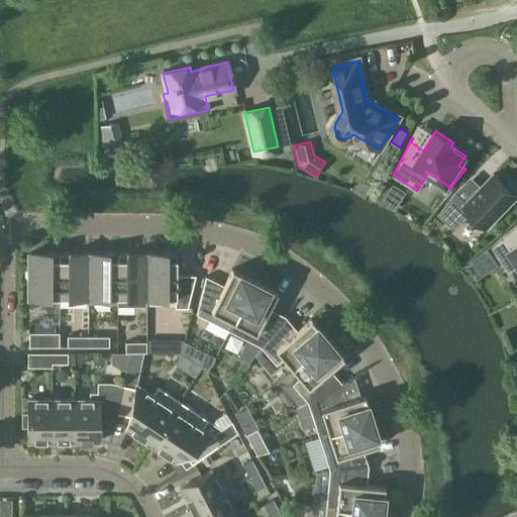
[(455,193),(439,213),(454,228),(471,212),(487,228),(516,197),(516,196),(515,195),(516,193),(516,191),(508,183),(506,185),(494,174),(466,202),(455,193)]
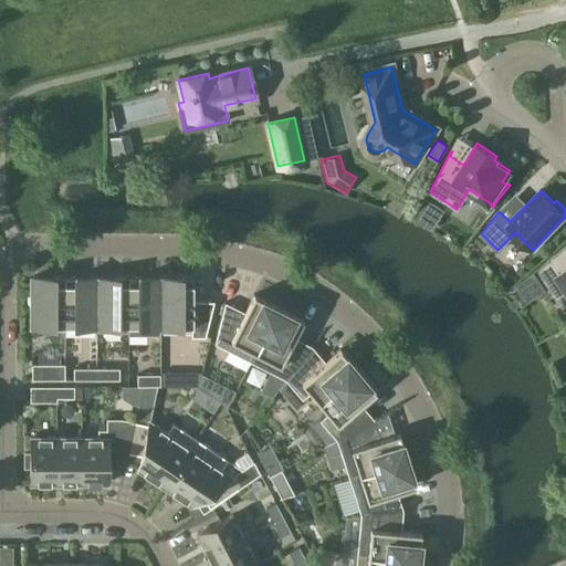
[(565,253),(564,251),(565,249),(565,248),(538,271),(556,297),(565,291),(565,253)]
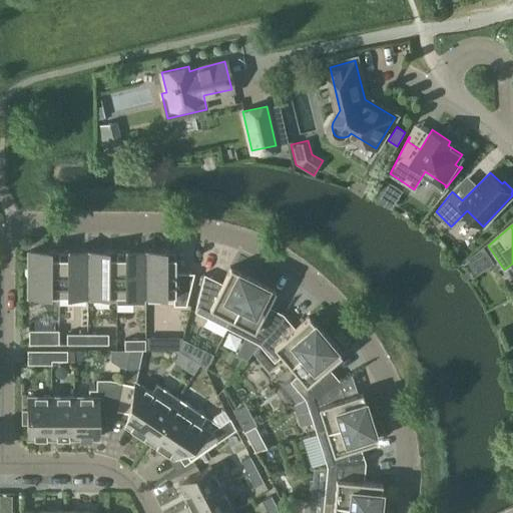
[(58,296),(58,250),(45,250),(29,250),(29,295),(46,295),(46,296),(58,296)]
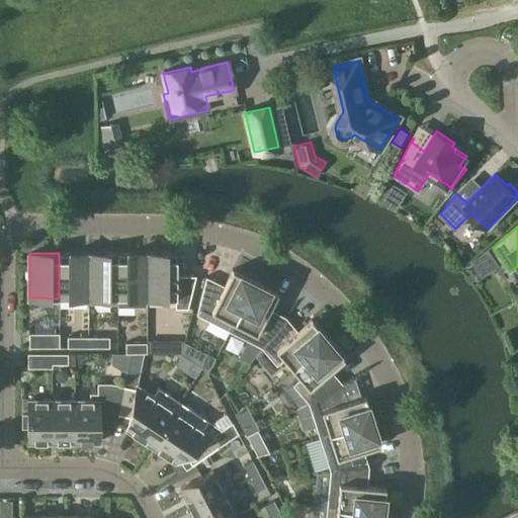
[(88,297),(88,253),(72,253),(59,253),(59,298),(71,298),(71,297),(88,297)]
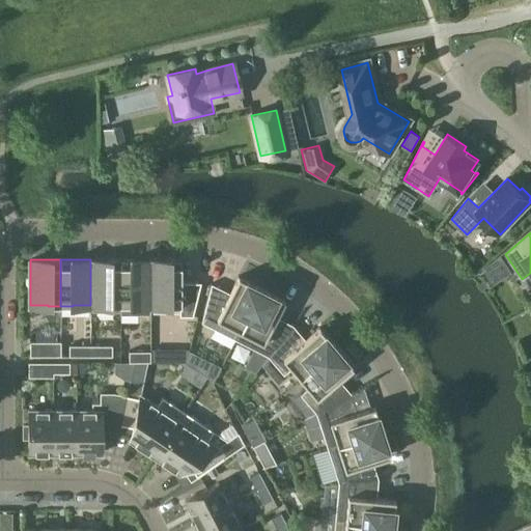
[(108,306),(120,306),(120,259),(107,259),(90,259),(90,305),(108,306)]
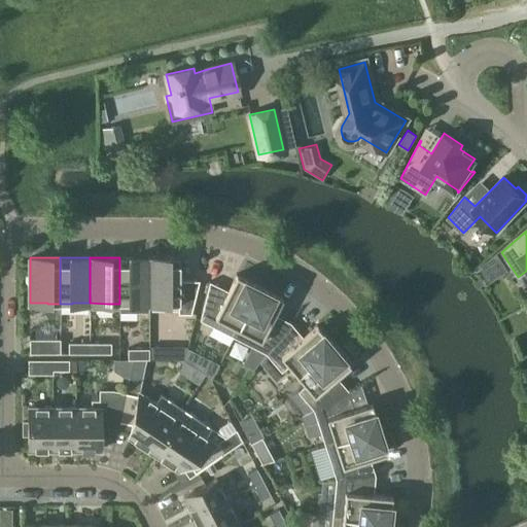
[(132,304),(135,304),(136,312),(149,312),(149,304),(149,258),(133,258),(133,257),(119,257),(119,304),(132,304)]
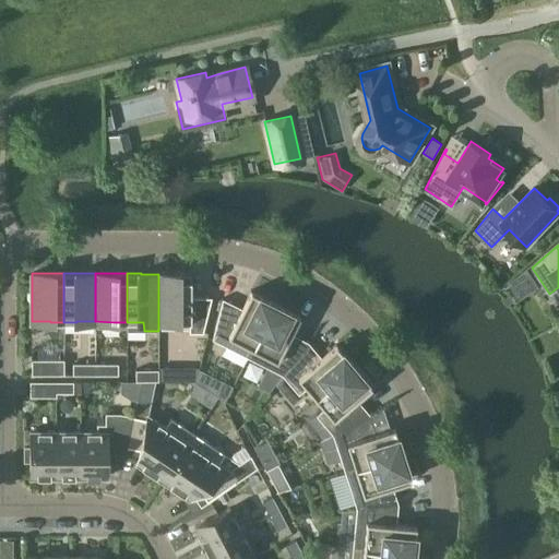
[(190,297),(190,273),(175,273),(175,274),(158,274),(158,322),(176,322),(187,322),(187,333),(200,333),(211,298),(211,297),(190,297)]
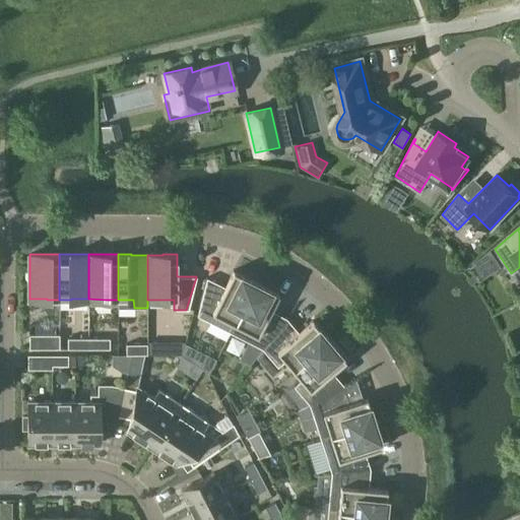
[(230,332),(256,281),(233,270),(224,286),(207,278),(206,278),(197,316),(230,332)]
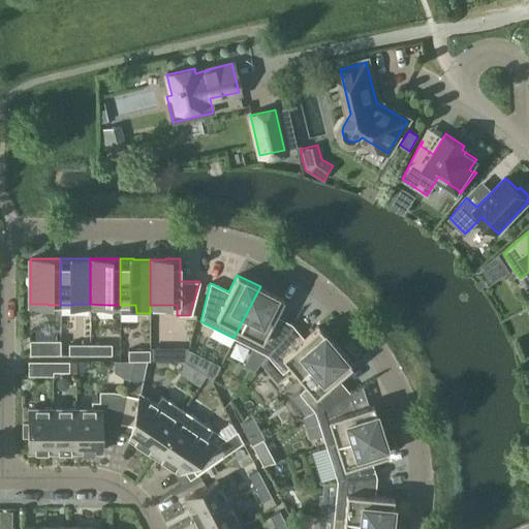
[(267,354),(291,323),(275,315),(283,299),(260,286),(234,338),(267,354)]
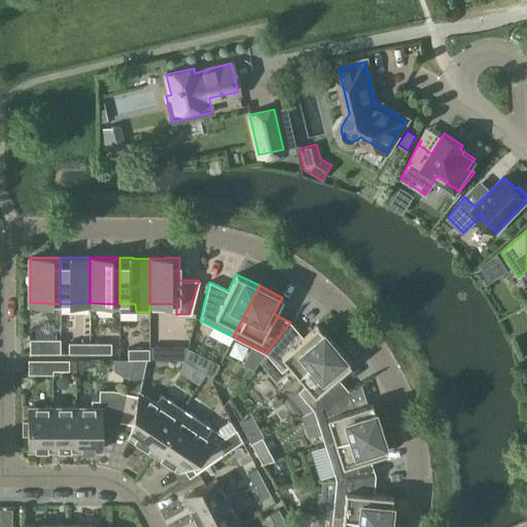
[(297,375),(334,344),(316,324),(303,337),(290,323),(290,322),(266,353),(281,372),(289,365),(297,375)]
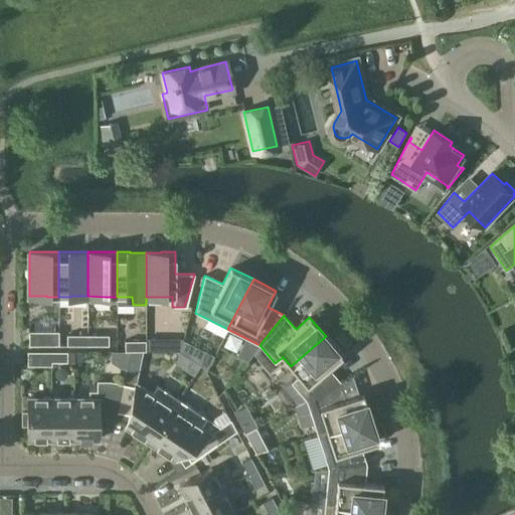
[(58,331),(28,331),(28,345),(58,345),(58,331)]
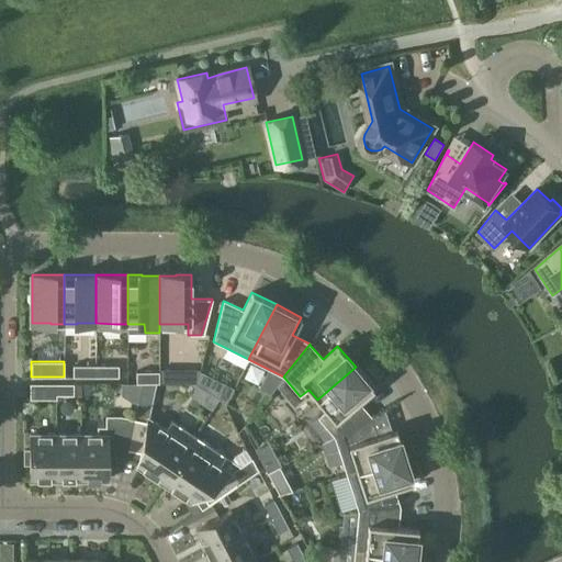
[(96,377),(96,366),(72,366),(72,377),(96,377)]
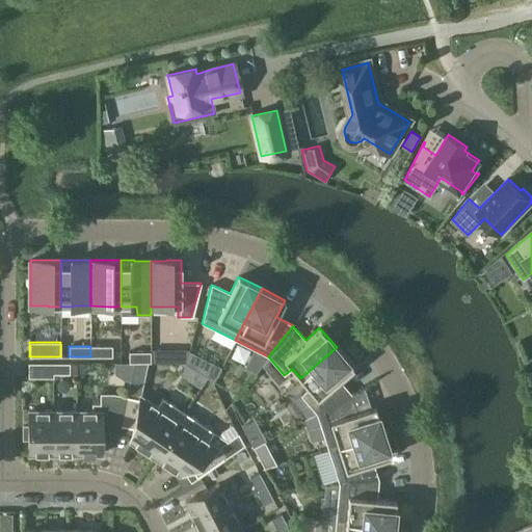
[(90,346),(90,356),(112,356),(112,346),(90,346)]
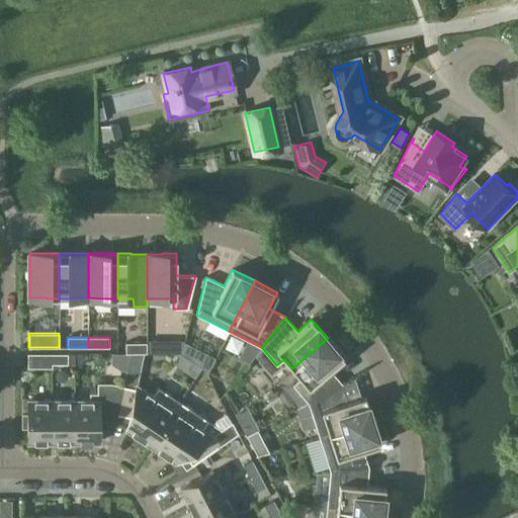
[(328,338),(292,368),(300,377),(292,384),(308,403),(342,383),(330,369),(344,358),(328,338)]
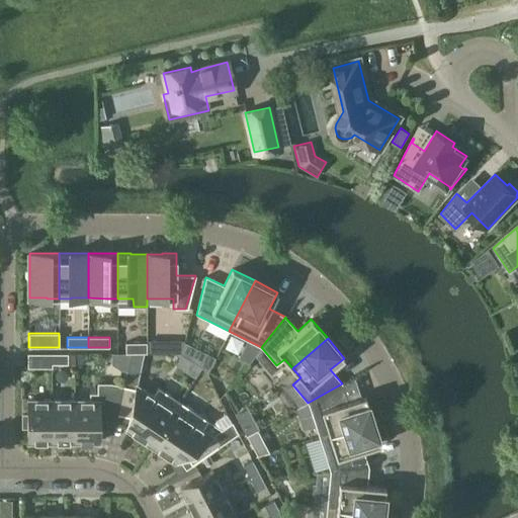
[(167,340),(167,353),(181,353),(183,340),(167,340)]
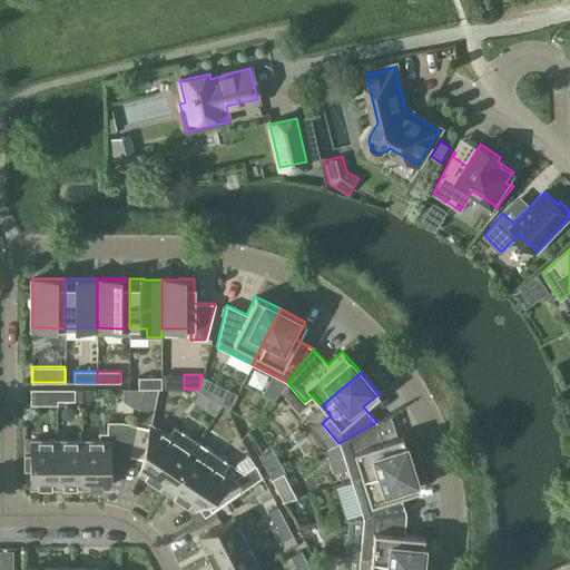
[(160,389),(160,377),(138,377),(138,389),(160,389)]
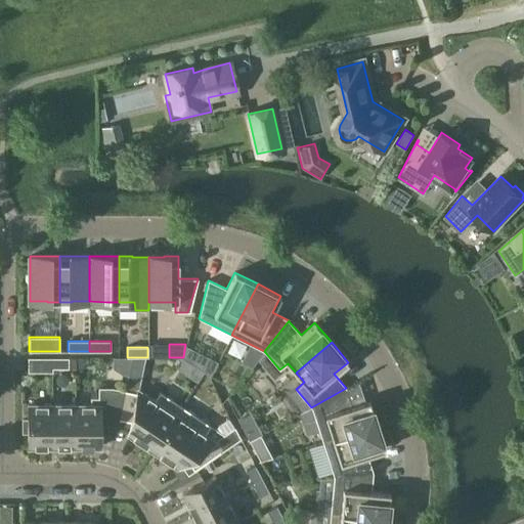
[(52,372),(52,367),(52,357),(28,357),(28,372),(52,372)]
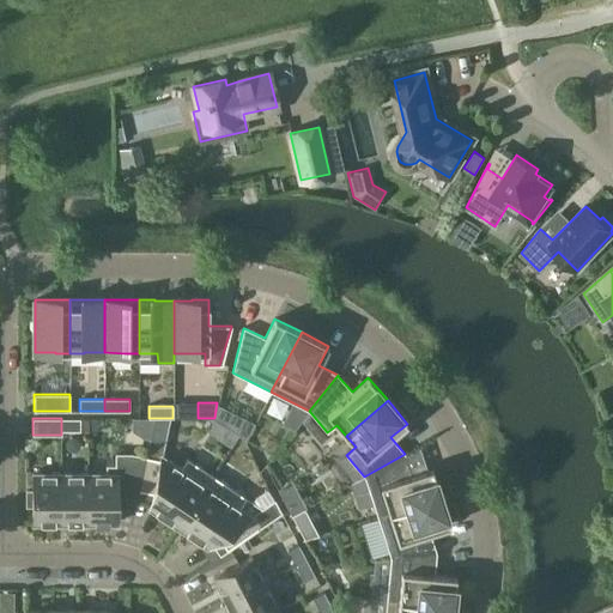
[(61,418),(61,430),(79,430),(79,418),(61,418)]
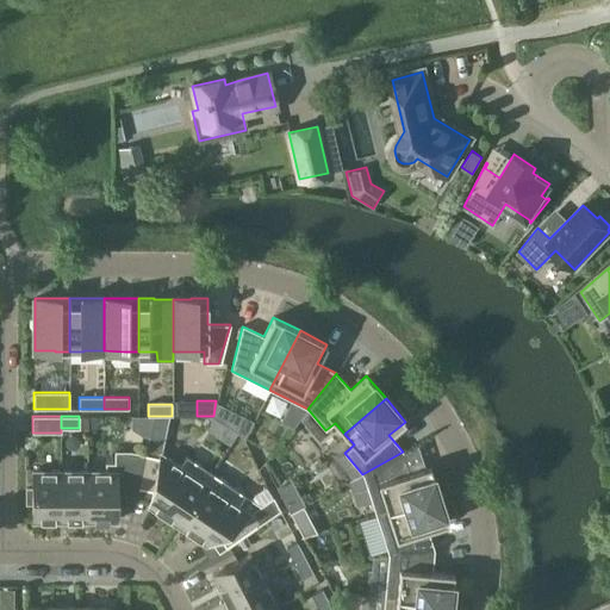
[(134,487),(141,453),(130,450),(114,450),(114,464),(105,464),(105,471),(87,471),(87,521),(116,521),(116,484),(134,487)]
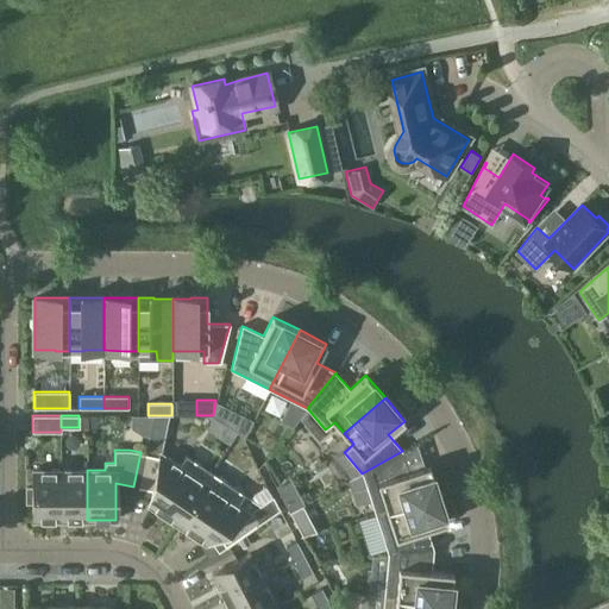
[(375,514),(438,494),(429,465),(408,471),(402,451),(362,473),(375,514)]
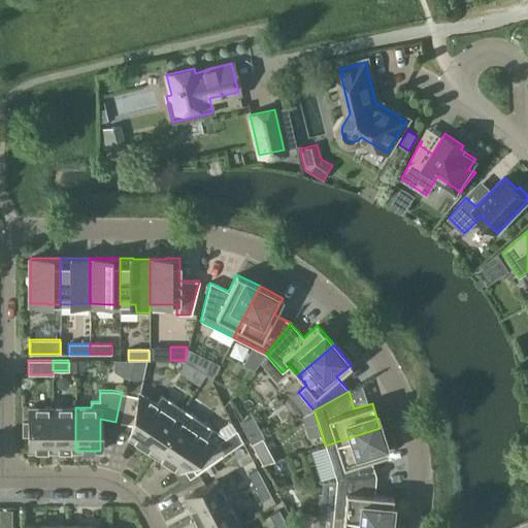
[(153,454),(183,409),(161,394),(155,403),(138,392),(137,396),(122,392),(116,422),(131,425),(128,438),(153,454)]
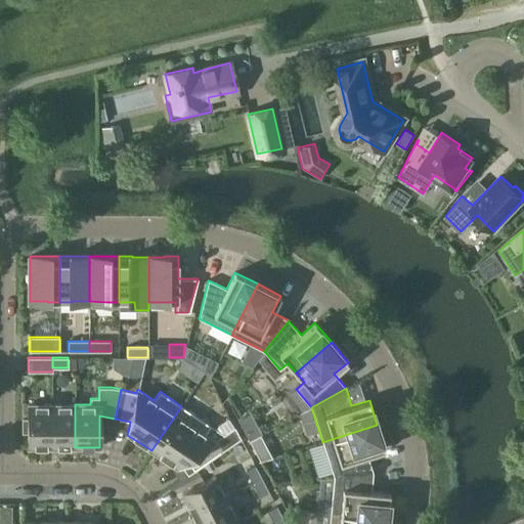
[(28,447),(52,447),(52,404),(28,404),(28,419),(27,419),(27,420),(23,420),(23,432),(27,432),(27,433),(28,433),(28,447)]
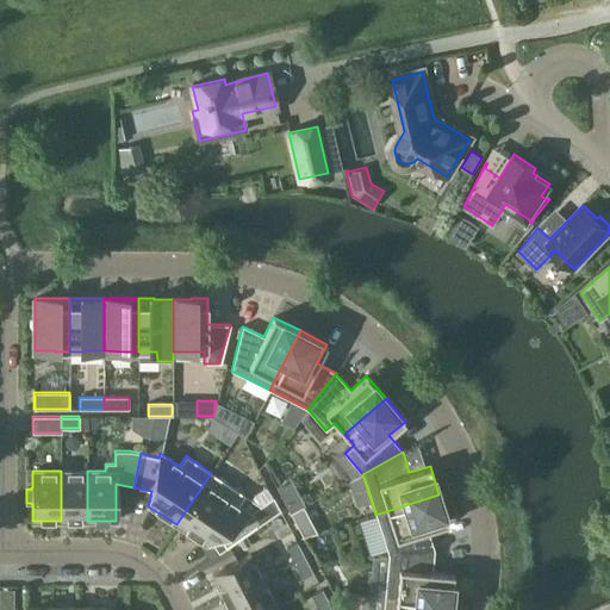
[(61,521),(87,521),(87,471),(61,471),(61,521)]
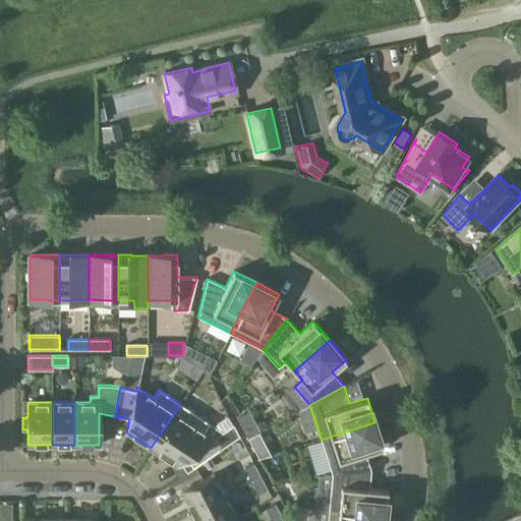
[(180,404),(151,448),(175,465),(187,459),(192,468),(239,436),(233,424),(214,438),(204,431),(210,423),(180,404)]
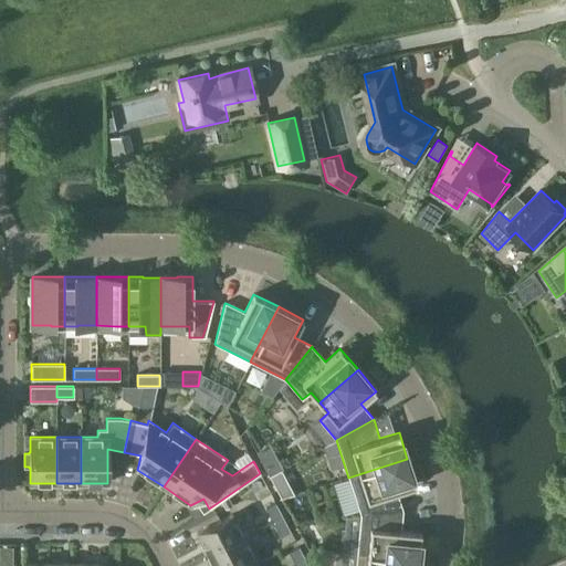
[(348,478),(332,482),(343,515),(358,510),(360,515),(402,511),(396,491),(416,485),(407,459),(348,478)]
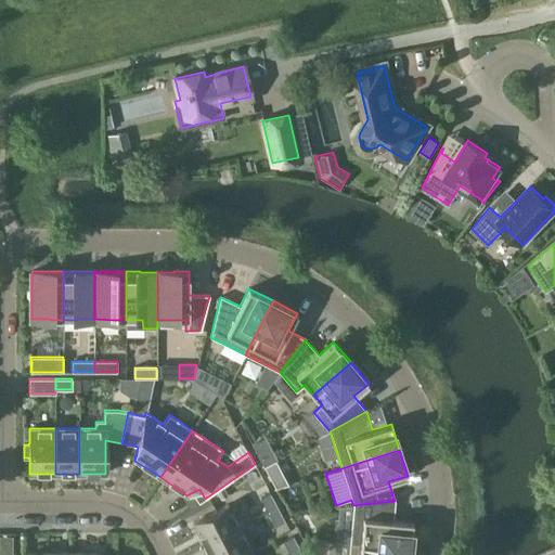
[(265,467),(278,490),(289,486),(276,461),(265,467)]
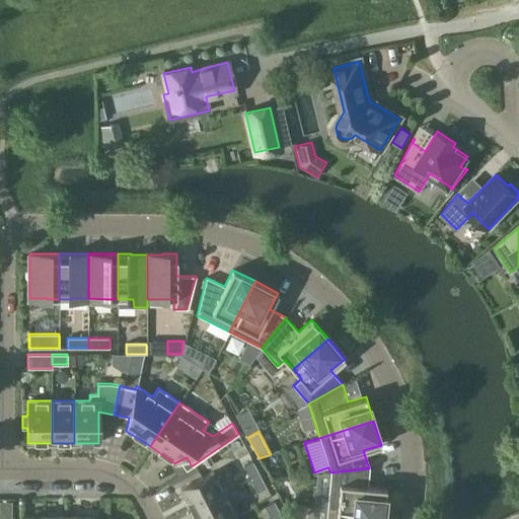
[(250,478),(260,473),(252,461),(243,466),(250,478)]
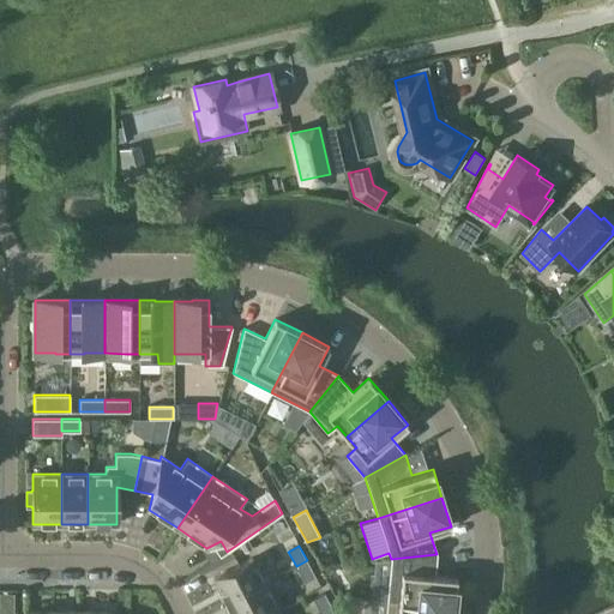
[(386,601),(453,607),(456,578),(434,576),(437,554),(391,559),(386,601)]
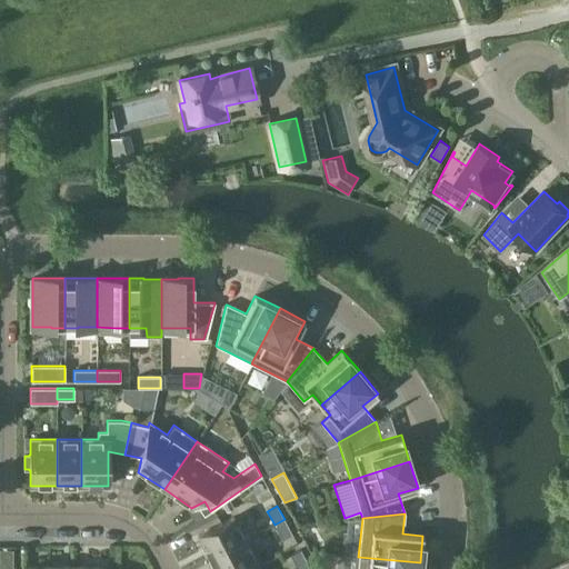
[(210,559),(246,540),(233,517),(221,523),(221,522),(209,529),(210,529),(198,536),(210,559)]
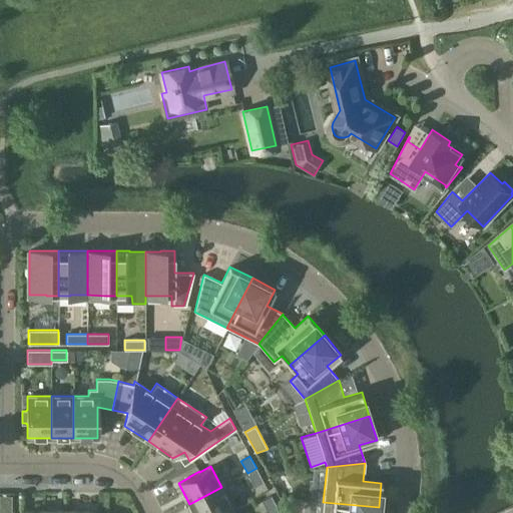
[(257,468),(247,473),(254,486),(264,481),(257,468)]
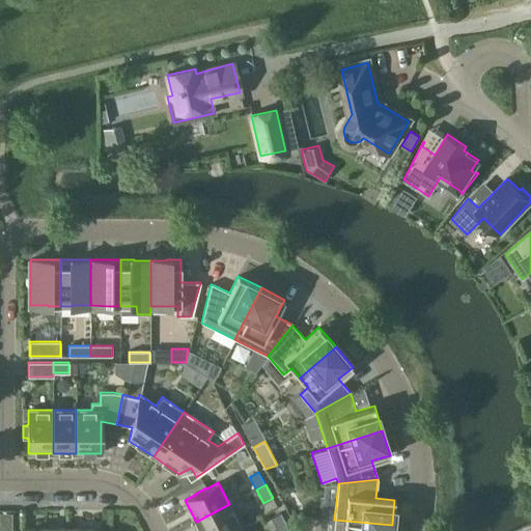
[(308,530),(322,530),(327,488),(313,486),(308,530)]
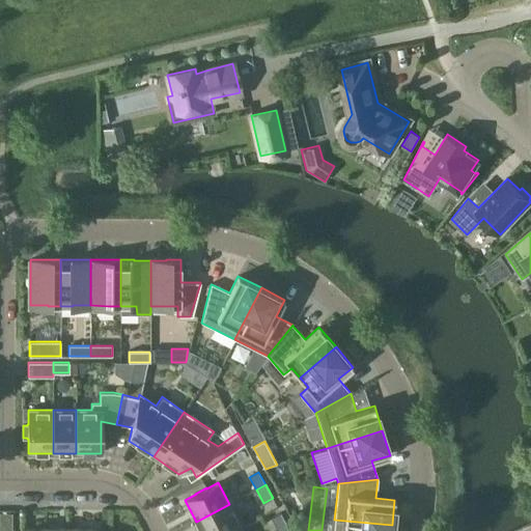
[(226,530),(240,525),(229,504),(196,522),(200,530),(226,530)]
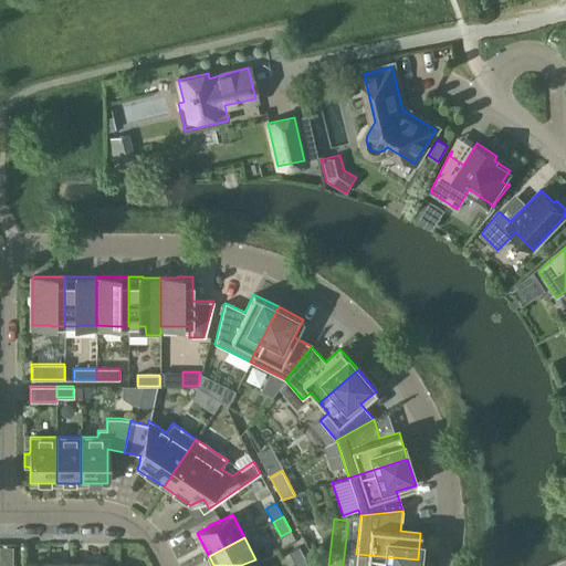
[(130,543),(112,545),(113,558),(132,556),(130,543)]
